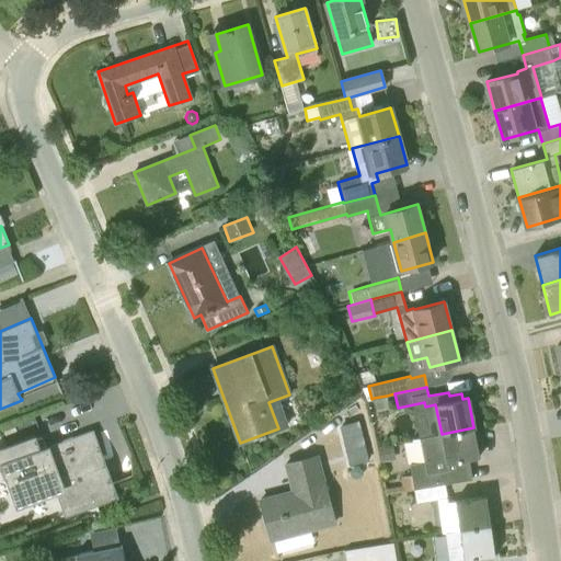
[(374,398),(377,411),(389,409),(387,396),(374,398)]
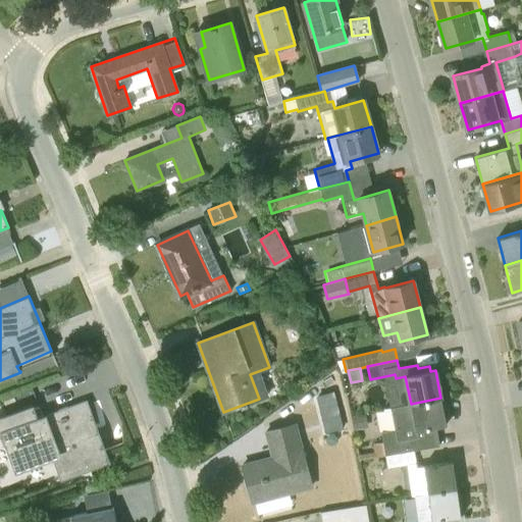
[(333,392),(316,397),(319,408),(336,404),(333,392)]
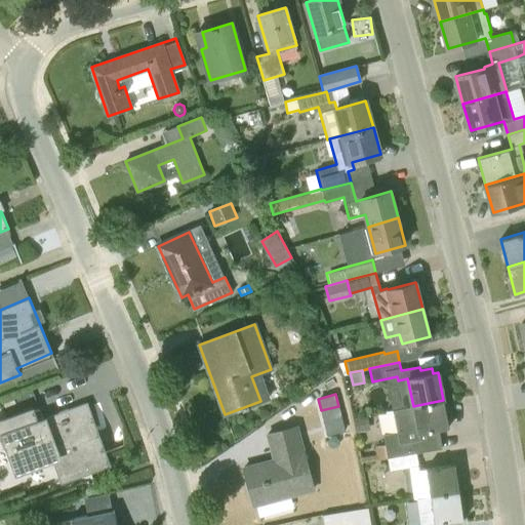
[(449,428),(443,400),(413,406),(388,411),(392,432),(384,434),(385,444),(374,445),(376,454),(359,457),(360,462),(387,456),(416,453),(439,449),(436,431),(449,428)]
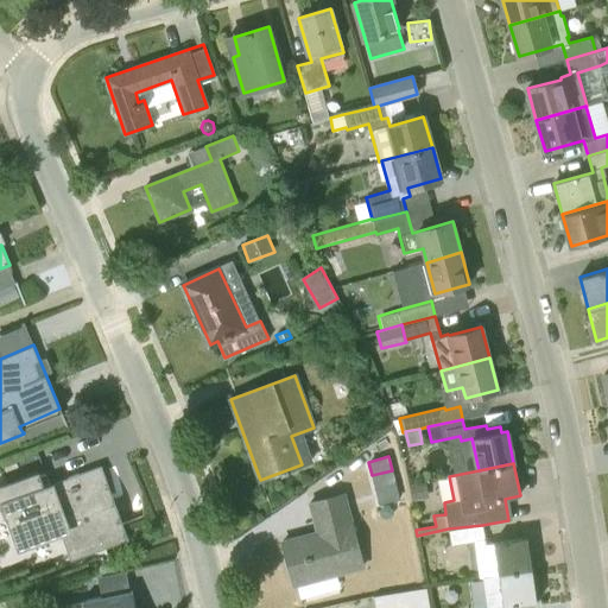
[(51,489),(45,474),(0,491),(0,493),(5,506),(0,507),(0,511),(2,519),(8,517),(17,540),(39,533),(42,542),(49,539),(45,531),(62,525),(69,543),(64,545),(69,556),(103,544),(100,533),(118,527),(100,477),(82,483),(78,474),(67,479),(69,483),(51,489)]
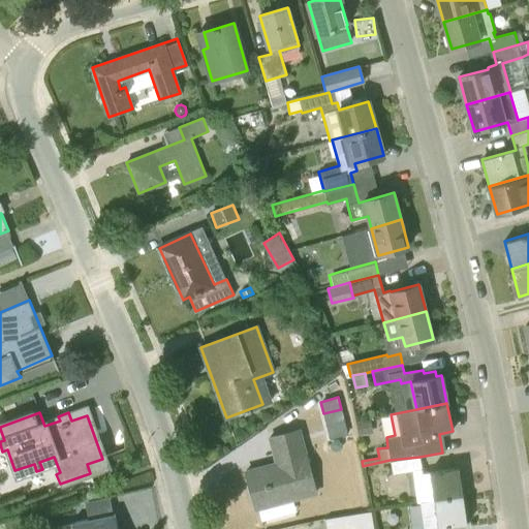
[(358,422),(360,435),(374,432),(371,418),(358,422)]
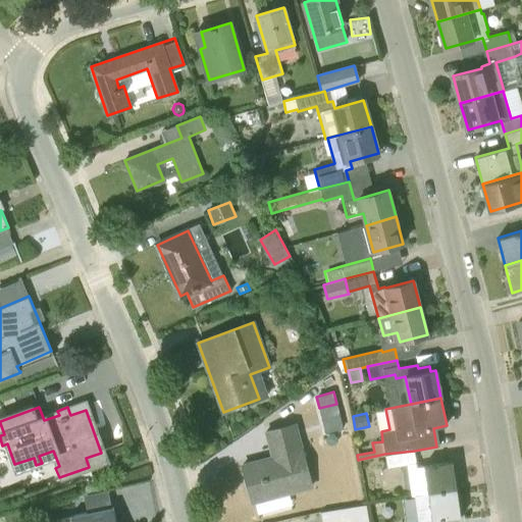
[(312,488),(296,426),(267,433),(271,450),(273,449),(276,458),(243,466),(253,505),(312,488)]
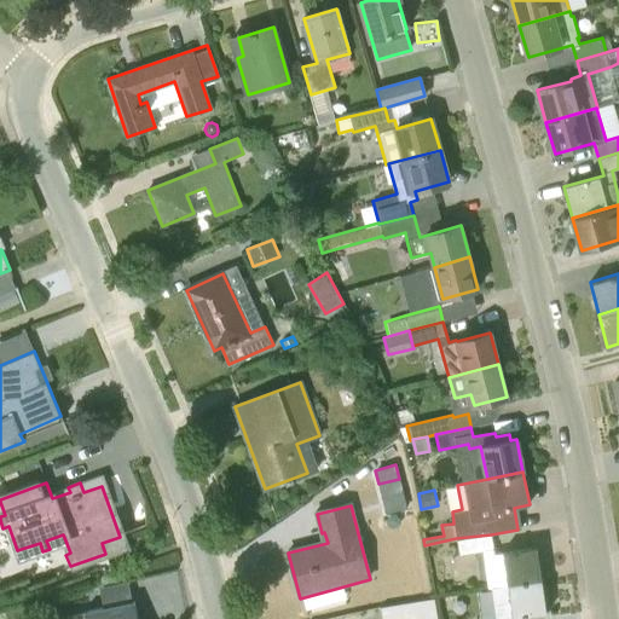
[(493,548),(491,534),(456,538),(458,554),(493,548)]
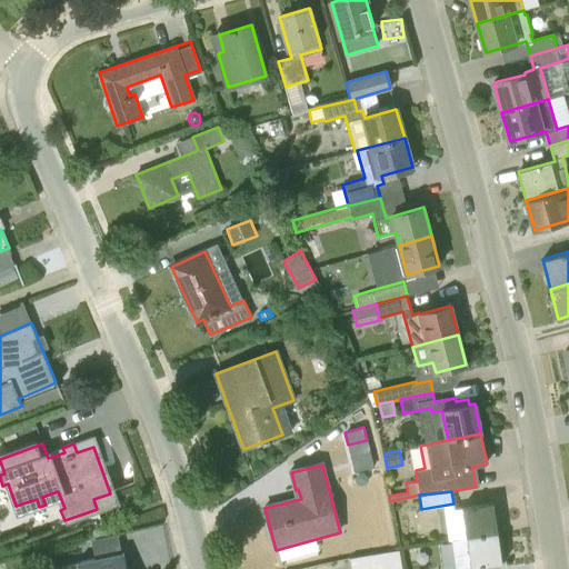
[(462,508),(467,538),(498,533),(493,503),(462,508)]
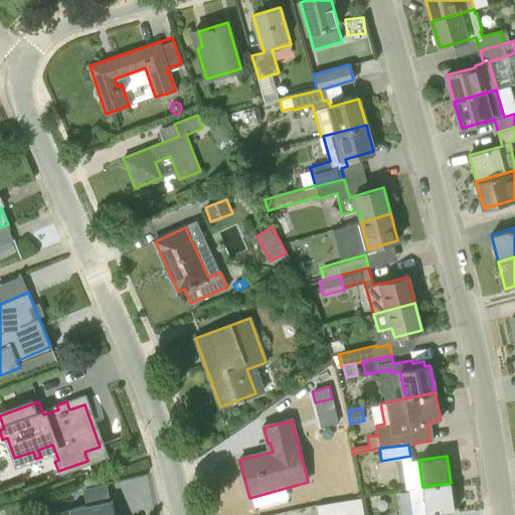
[(451,483),(422,487),(405,490),(409,514),(438,514),(438,513),(455,510),(451,483)]
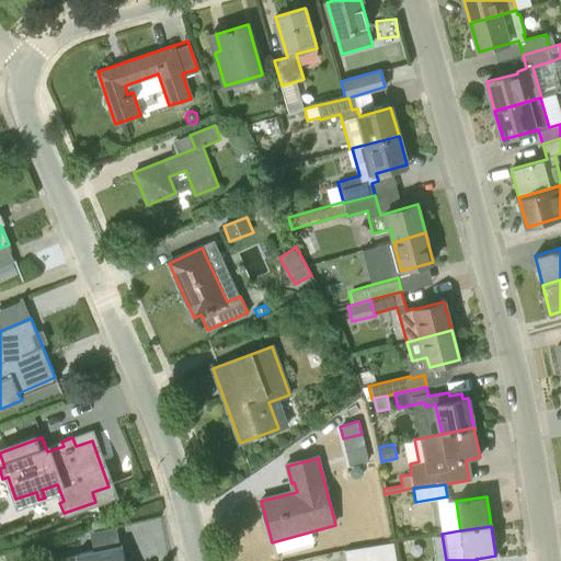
[(124,560),(122,546),(77,556),(66,557),(66,560),(124,560)]
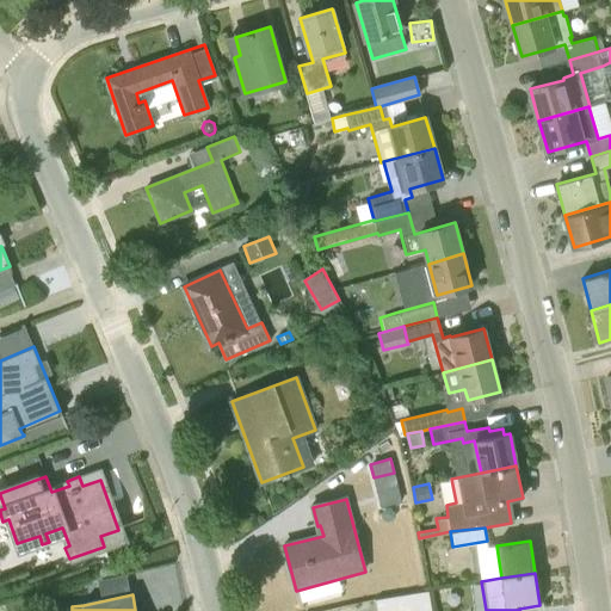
[(433,610),(432,594),(380,600),(380,610),(433,610)]
